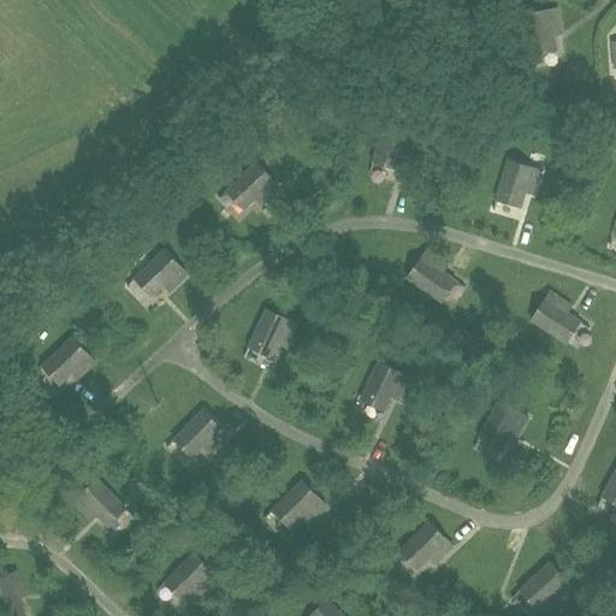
[(554,34),(561,33),(557,9),(523,15),(531,54),(556,51),(554,34)]
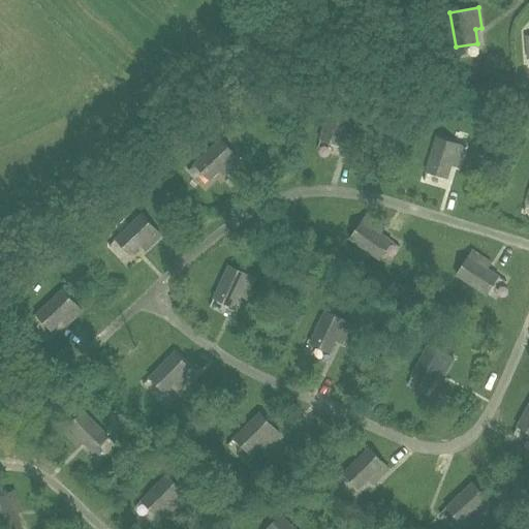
[(351,133),(358,114),(330,105),(319,138),(341,145),(345,131),(351,133)]
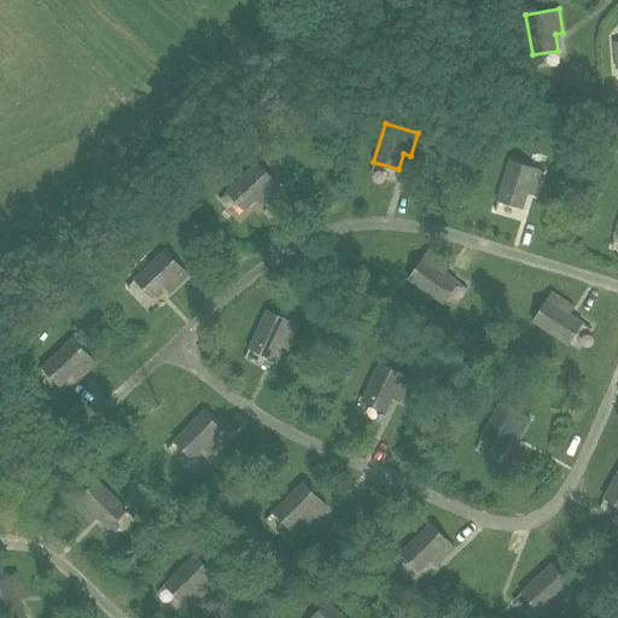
[(535,194),(542,172),(509,161),(497,200),(523,208),(528,192),(535,194)]
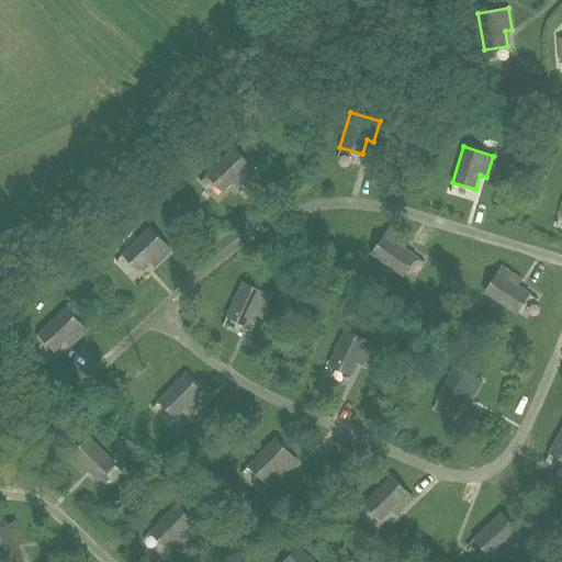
[(238,186),(255,170),(234,148),(206,173),(223,191),(234,180),(238,186)]
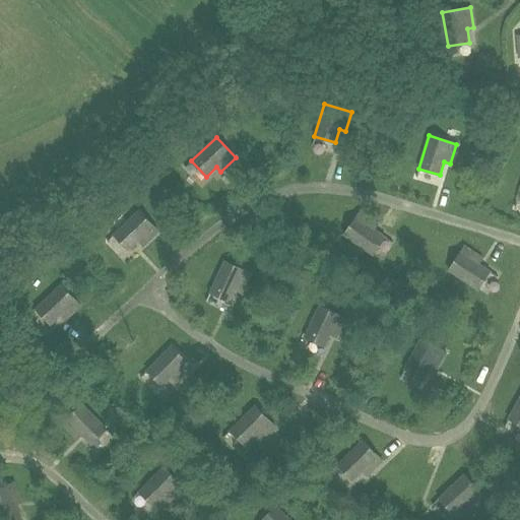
[(143,246),(158,232),(138,211),(114,235),(128,250),(138,241),(143,246)]
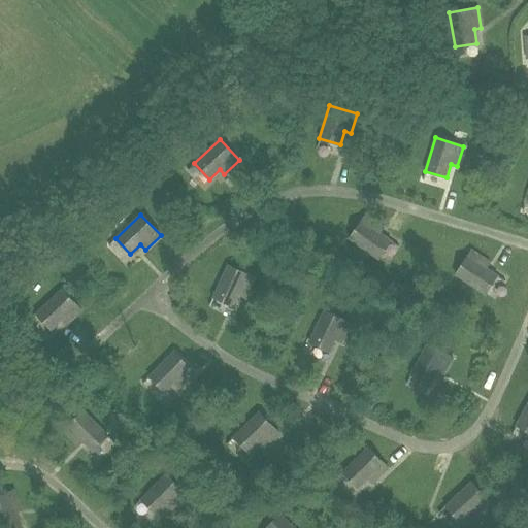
[(377,259),(390,240),(378,232),(383,226),(365,215),(349,238),(377,259)]
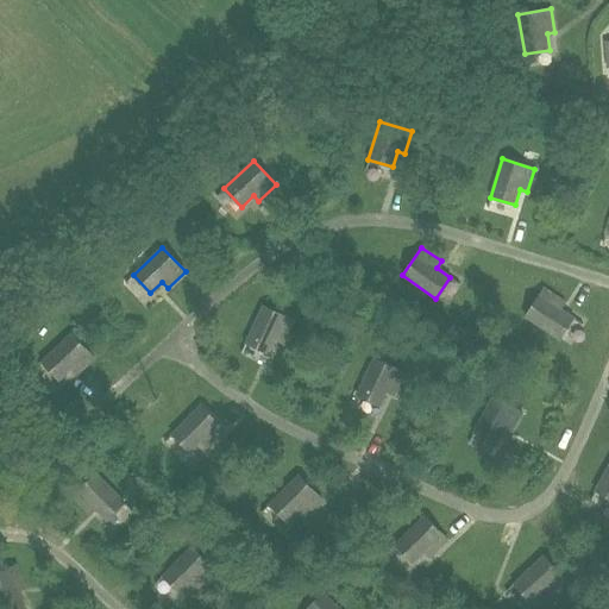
[(559,339),(573,318),(559,308),(564,302),(544,289),(526,316),(559,339)]
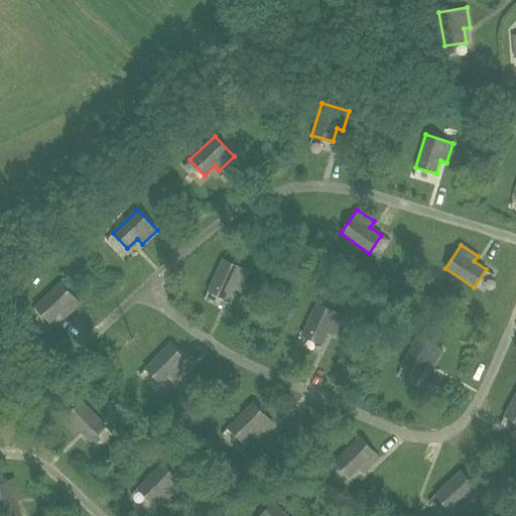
[(240,289),(248,271),(223,259),(208,290),(227,299),(233,286),(240,289)]
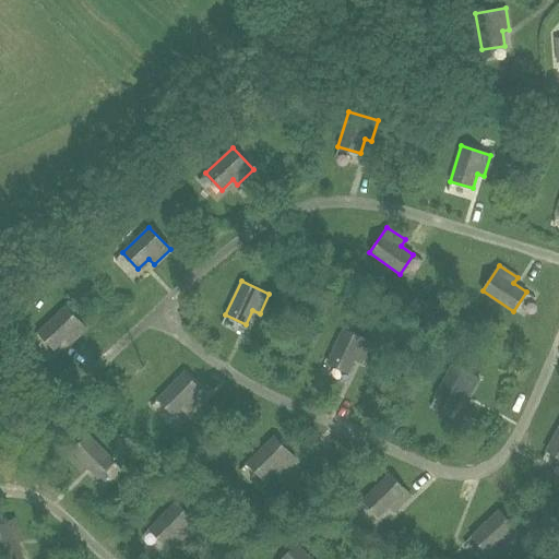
[(70,344),(86,329),(64,307),(38,332),(54,348),(66,339),(70,344)]
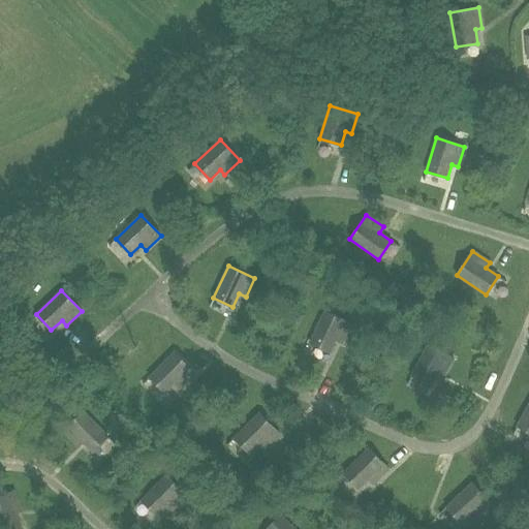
[(342,342),(351,323),(324,311),(310,343),(330,352),(336,339),(342,342)]
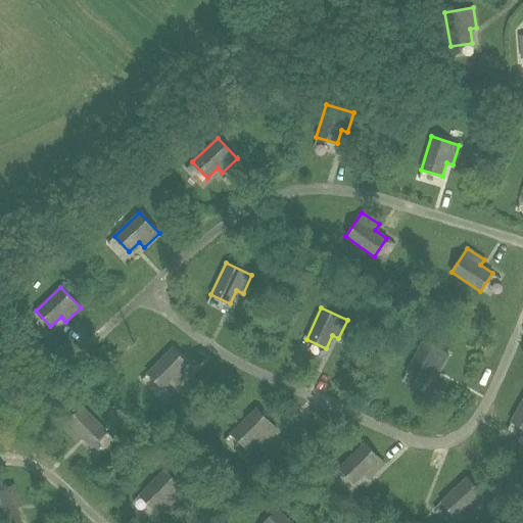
[(438,372),(447,354),(423,341),(407,372),(426,382),(432,369),(438,372)]
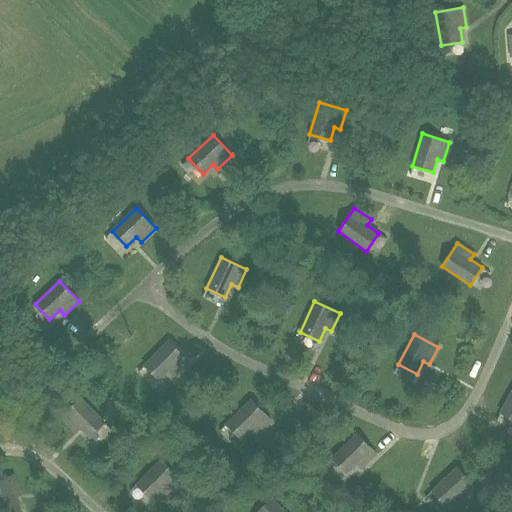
[(174,375),(188,361),(169,341),(144,365),(159,380),(169,370),(174,375)]
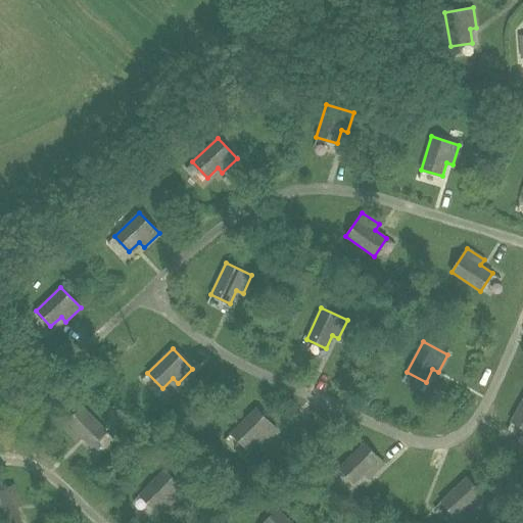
[(522,398),(511,421),(522,427),(522,398)]
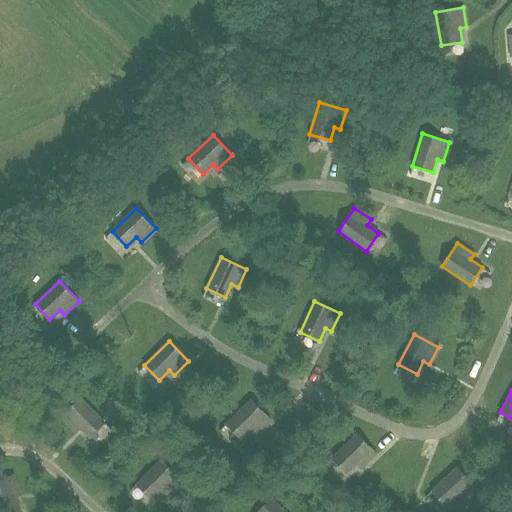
[(89,437),(104,422),(81,398),(61,417),(74,432),(79,427),(89,437)]
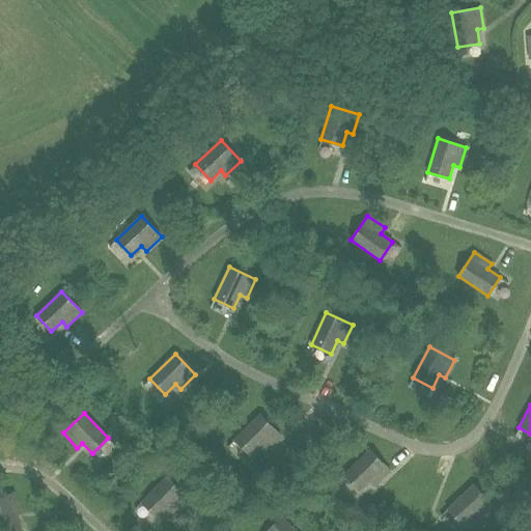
[(266,450),(280,436),(259,415),(234,439),(250,455),(260,445),(266,450)]
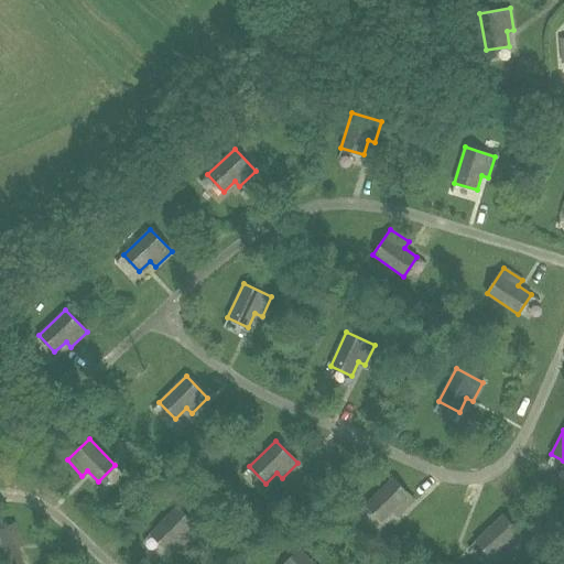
[(399,516),(414,500),(392,478),(366,505),(382,521),(393,510),(399,516)]
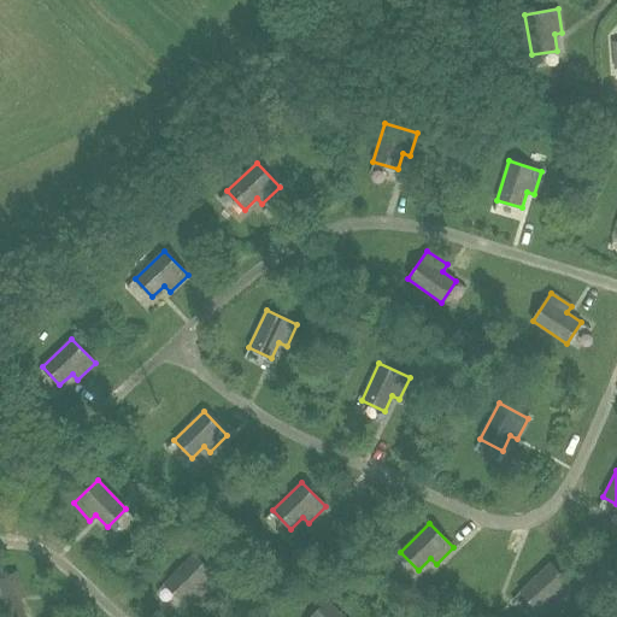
[(200,595),(217,577),(194,554),(165,583),(183,601),(195,589),(200,595)]
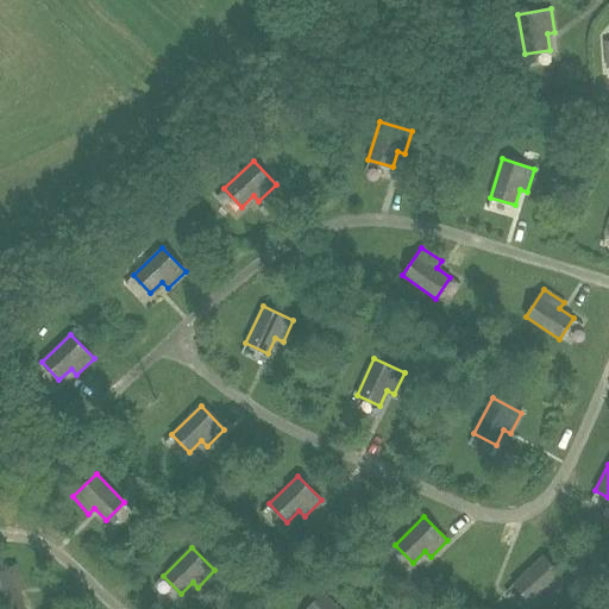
[(548,596),(566,581),(544,556),(514,583),(531,602),(542,590),(548,596)]
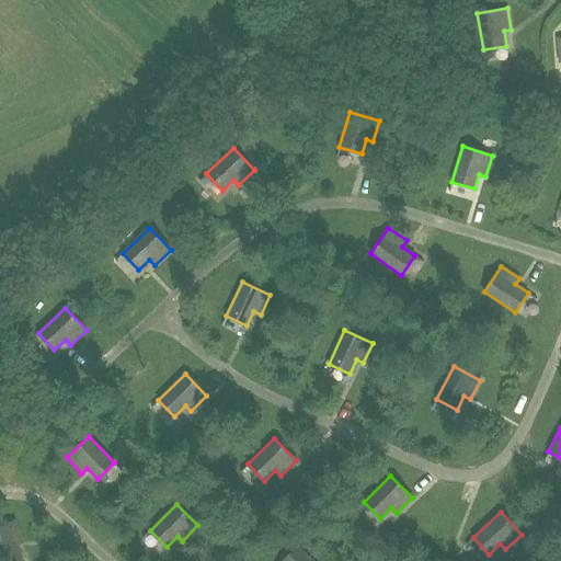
[(13,538),(21,535),(14,521),(0,526),(0,560),(13,560),(22,558),(13,538)]
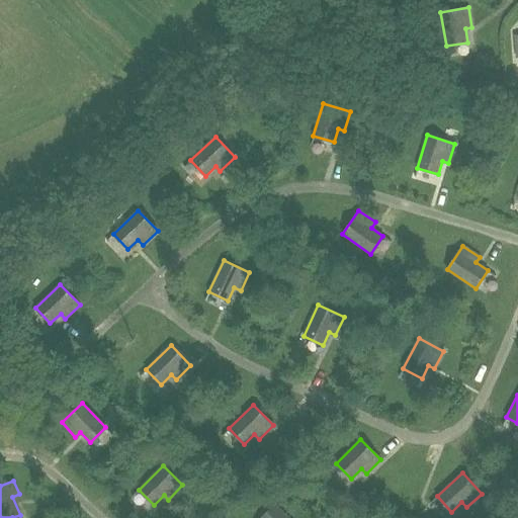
[(287,517),(274,505),(260,517),(287,517)]
